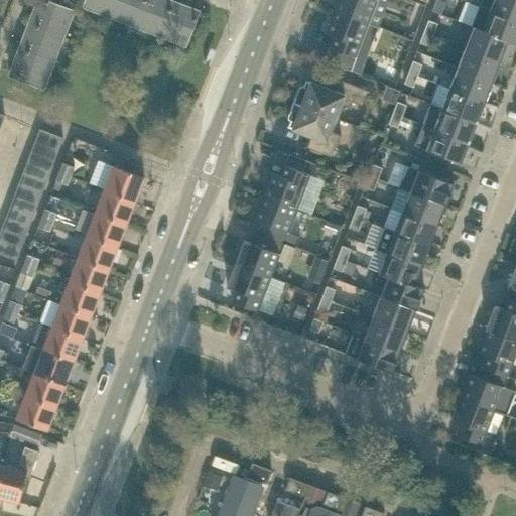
[(68,25),(74,10),(47,0),(39,0),(35,11),(34,11),(29,22),(63,36),(65,35),(61,34),(66,24),(68,25)]
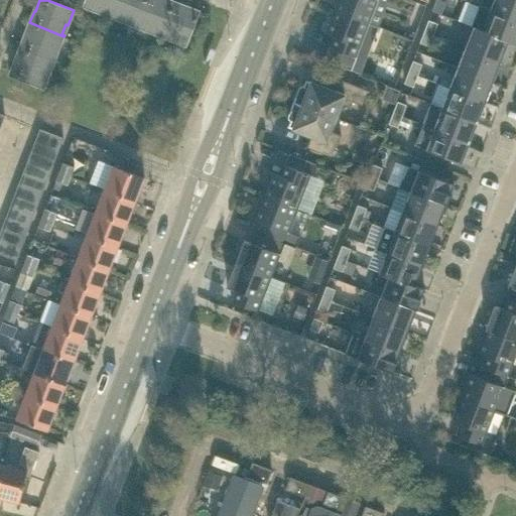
[(86,0),(85,6),(87,6),(87,4),(97,8),(96,10),(110,15),(116,0),(86,0)]
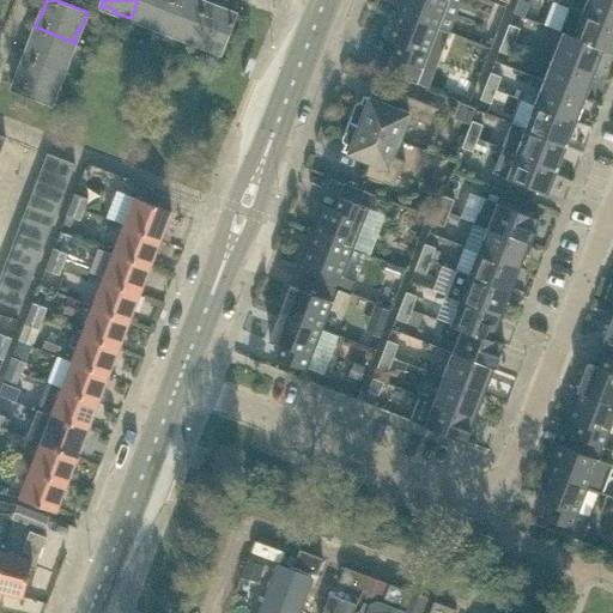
[(138,0),(131,18),(132,19),(133,17),(145,20),(144,24),(161,30),(173,0),(138,0)]
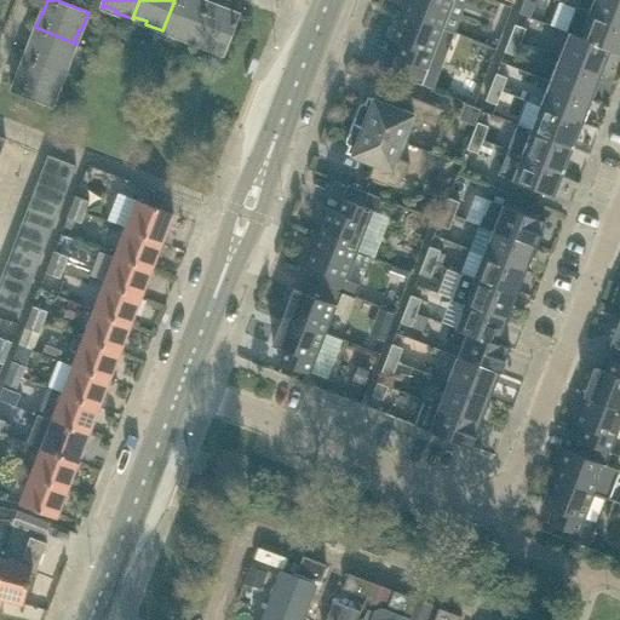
[(201,0),(174,0),(162,30),(165,32),(166,28),(177,33),(176,35),(194,42),(210,1),(207,0),(207,3),(201,0)]
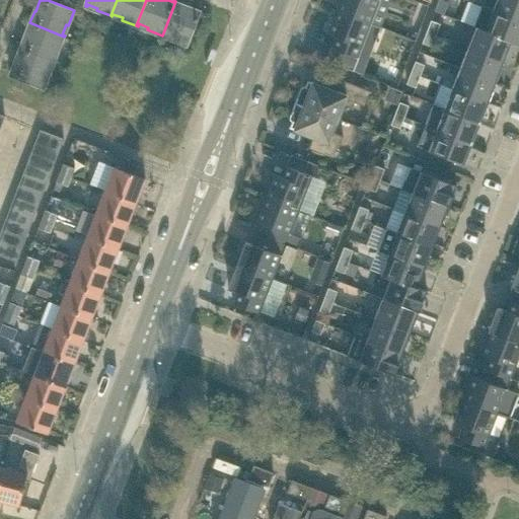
[(380,0),(338,0),(339,0),(336,9),(372,23),(380,0)]
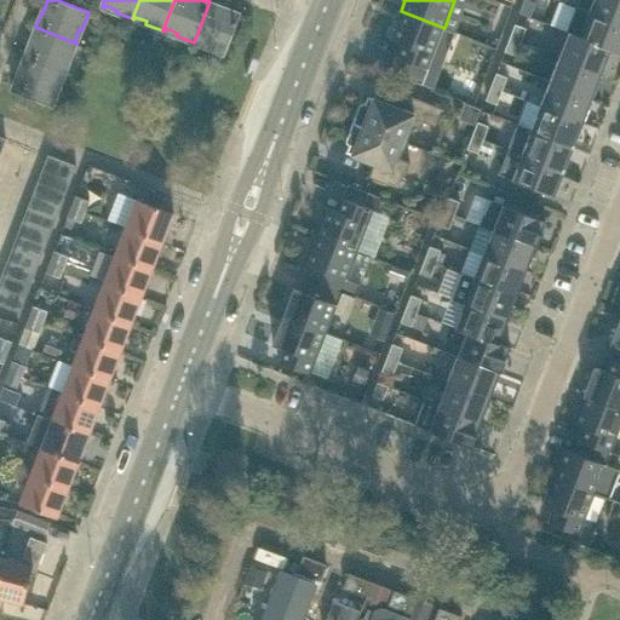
[(523,0),(520,12),(530,17),(535,6),(537,0),(523,0)]
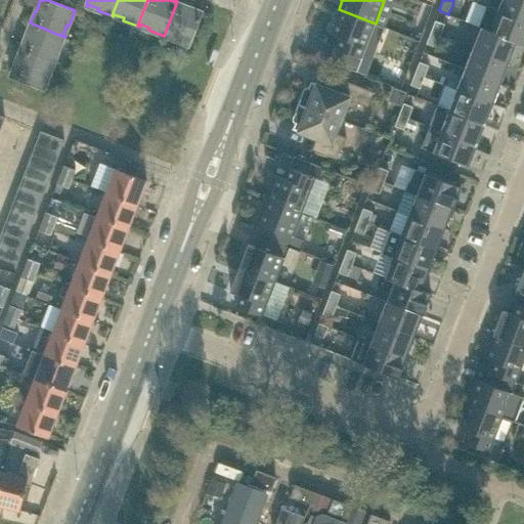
[(523,0),(501,0),(498,8),(523,18),(523,0)]
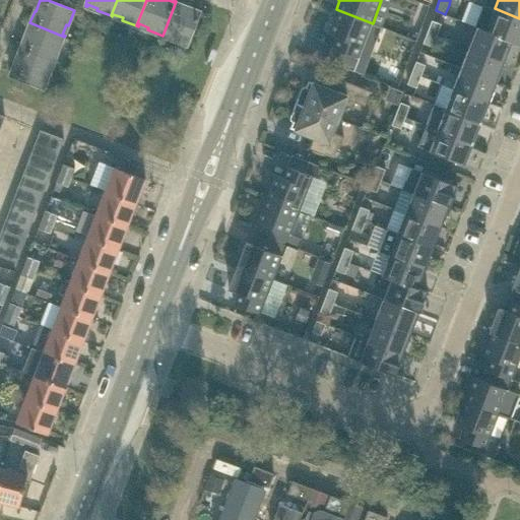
[(186,6),(187,5),(176,1),(163,36),(164,34),(174,38),(173,40),(188,45),(201,10),(199,10),(199,11),(186,6)]
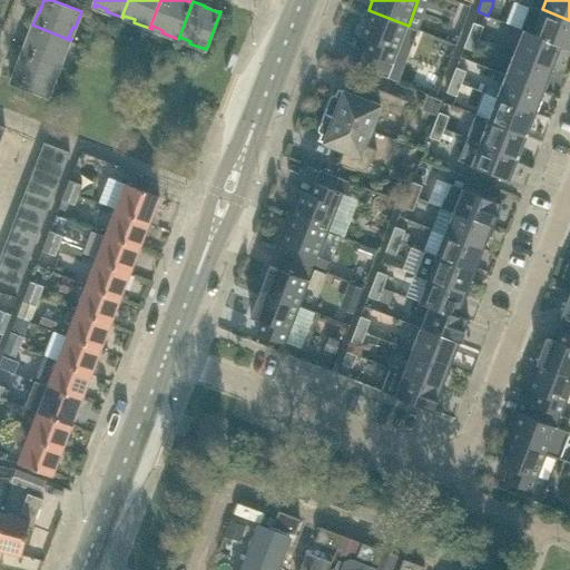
[(569,47),(569,20),(542,9),(530,5),(521,28),(569,47)]
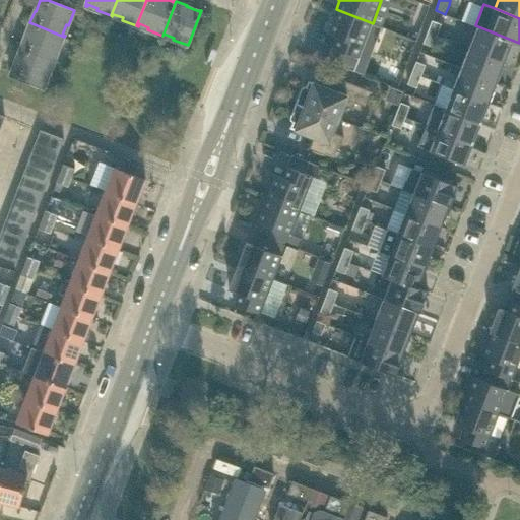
[(332,47),(360,57),(373,23),(336,9),(327,33),(336,36),(332,47)]
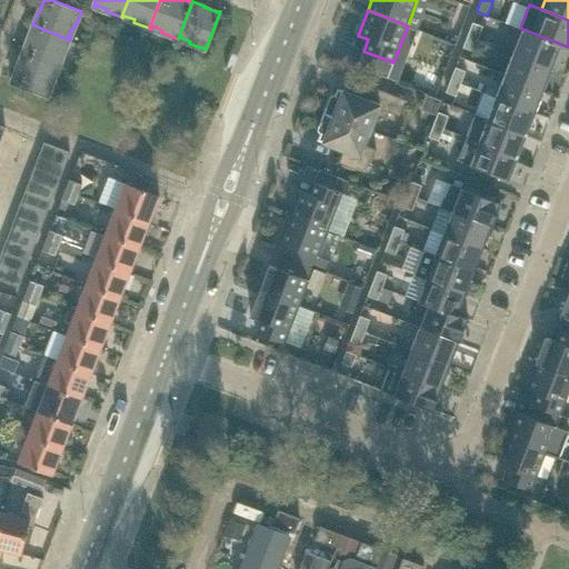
[(478,38),(483,25),(473,21),(468,33),(478,38)]
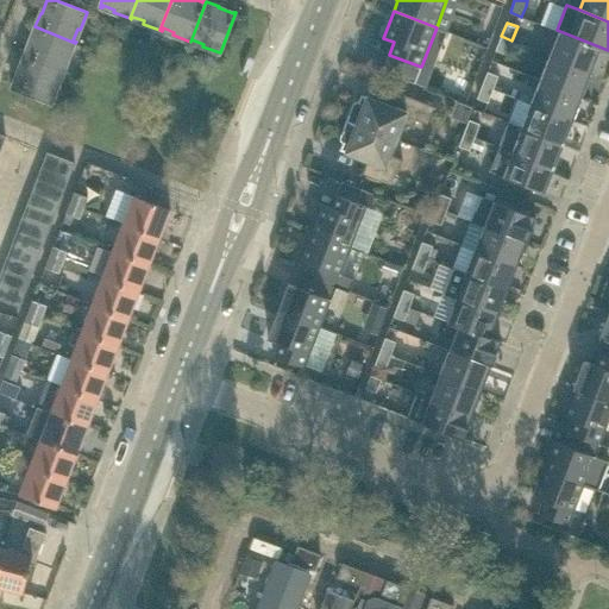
[(69,60),(75,43),(35,26),(35,27),(37,27),(31,43),(29,43),(24,57),(64,73),(64,71),(61,70),(66,58),(69,60)]
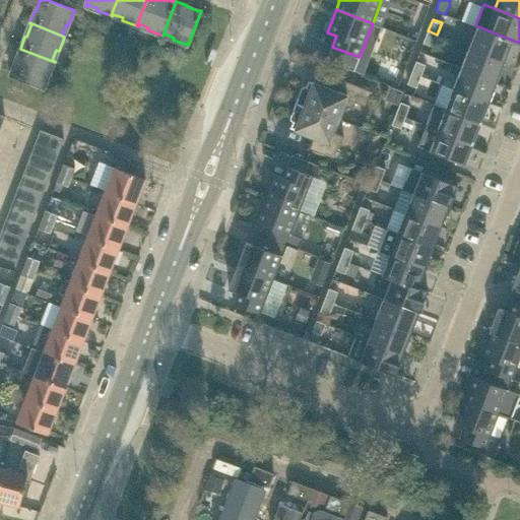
[(519,43),(475,25),(475,26),(477,26),(469,47),(506,61),(513,41),(519,43)]
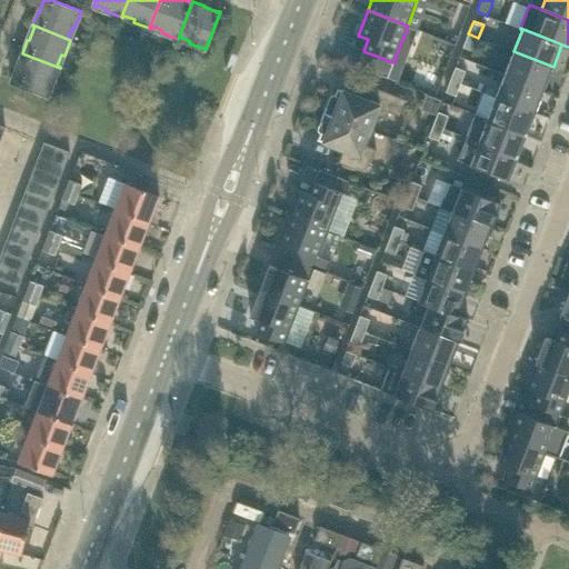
[(473,50),(478,38),(468,33),(463,47),(473,50)]
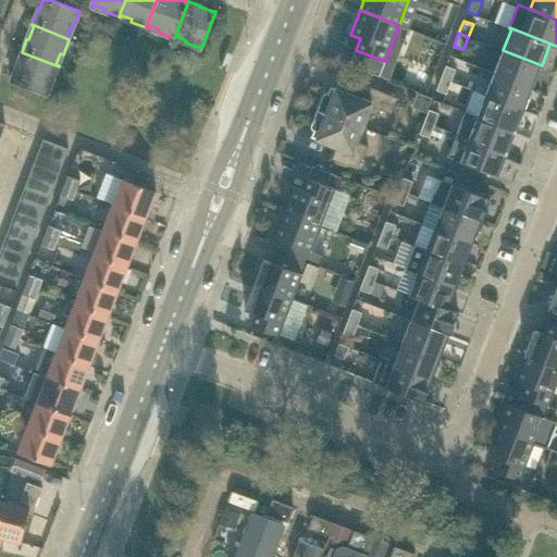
[(380,75),(385,61),(356,50),(350,64),(380,75)]
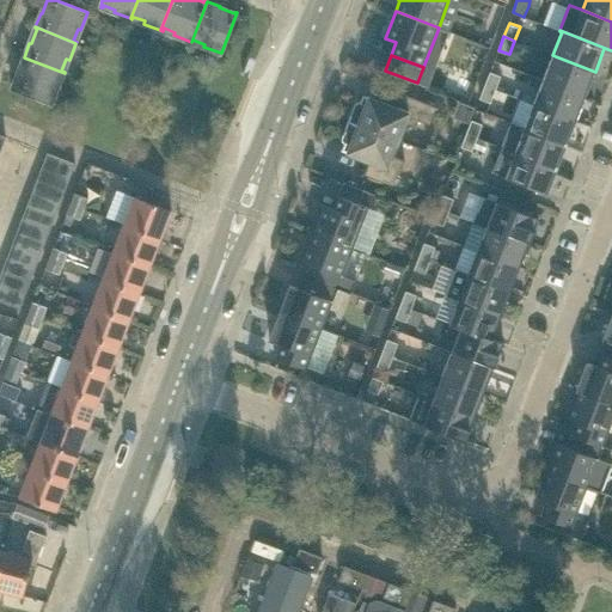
[(586,96),(595,72),(552,55),(544,79),(586,96)]
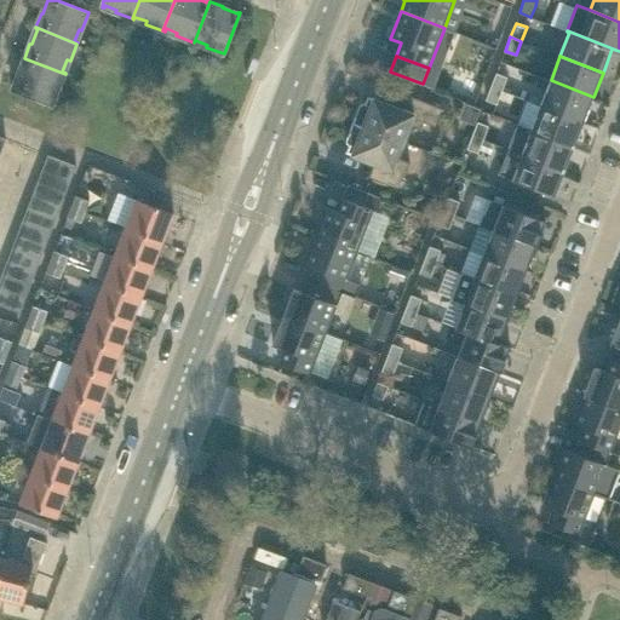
[(58,92),(65,74),(24,58),(23,58),(26,59),(19,74),(18,74),(12,89),(53,104),(55,103),(51,102),(55,91),(58,92)]
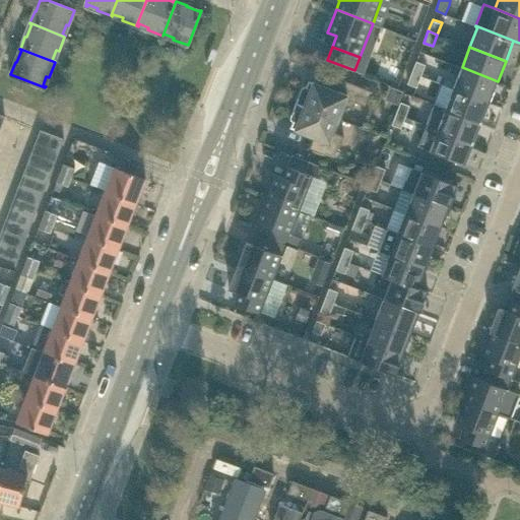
[(421,75),(426,64),(416,60),(412,72),(421,75)]
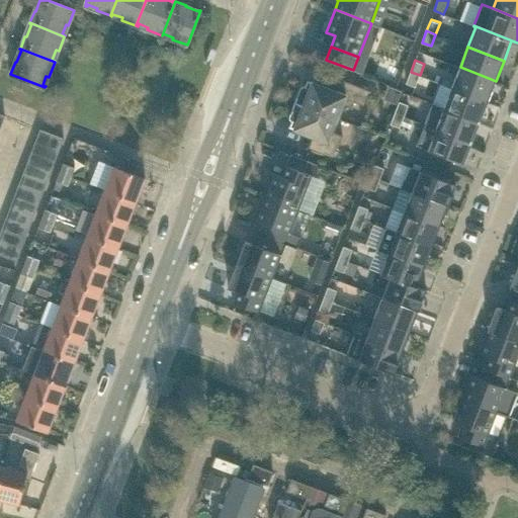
[(488,101),(496,81),(460,67),(452,87),(488,101)]
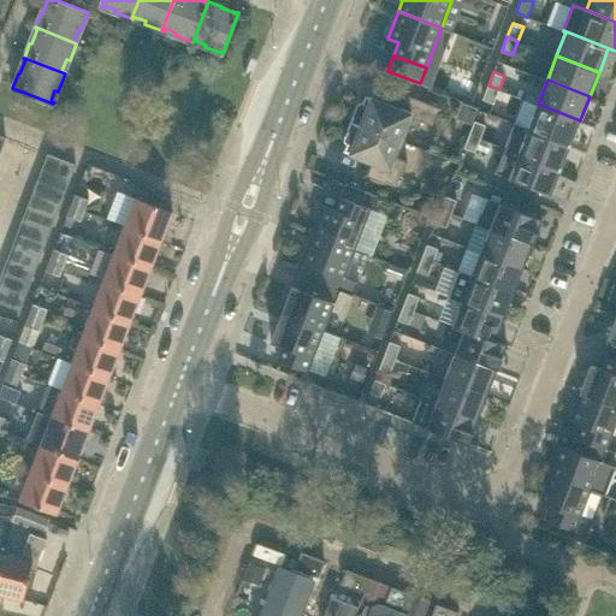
[(495,102),(499,89),(489,86),(483,99),(495,102)]
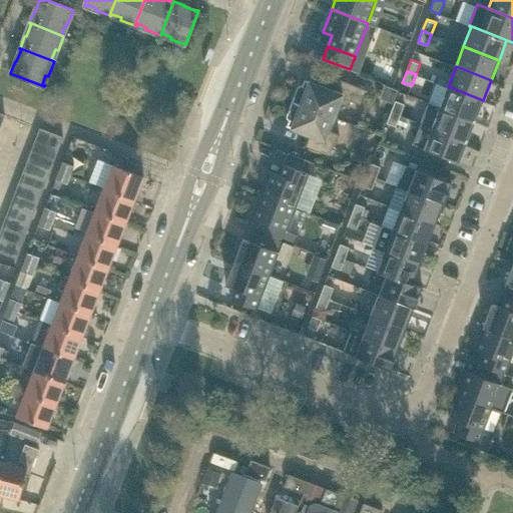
[(361,103),(367,89),(333,76),(329,87),(306,79),(303,84),(301,85),(299,87),(295,95),(293,100),(335,116),(340,103),(349,106),(352,100),(361,103)]
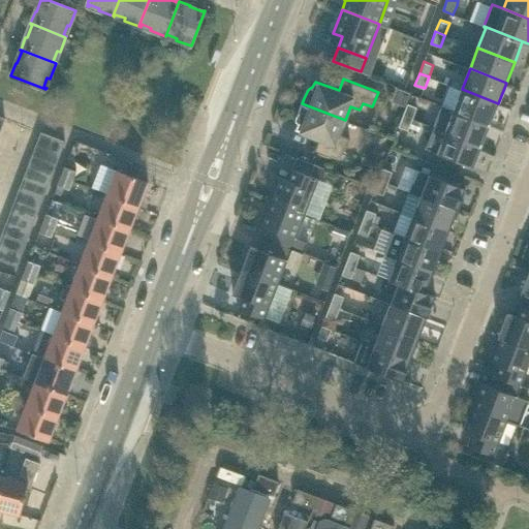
[(442,105),(490,124),(498,103),(462,89),(454,110),(442,104),(442,105)]
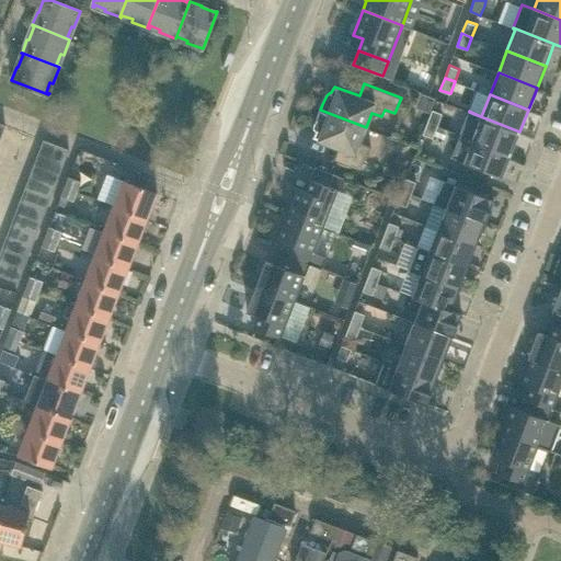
[(361,142),(366,127),(320,110),(318,115),(315,125),(315,128),(317,130),(315,137),(340,147),(335,159),(362,169),(370,146),(361,142)]
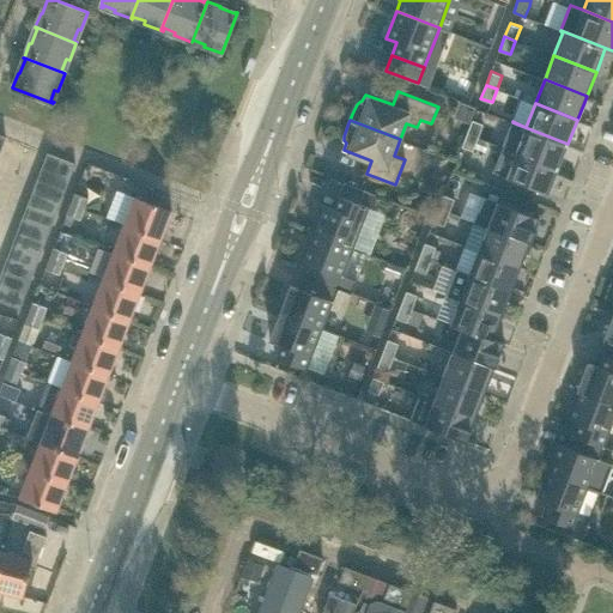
[(484,123),(473,120),(467,133),(479,137),(484,123)]
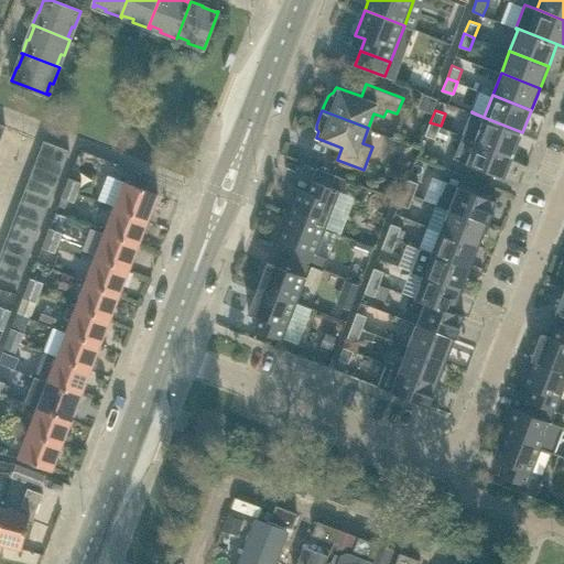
[(514,154),(522,132),(472,112),(463,134),(514,154)]
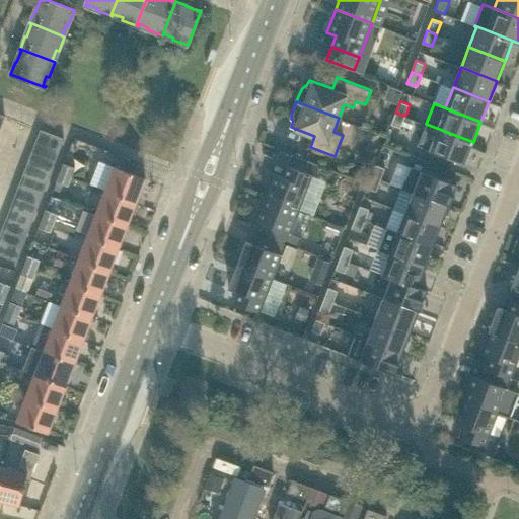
[(405,116),(395,113),(391,124),(400,128),(405,116)]
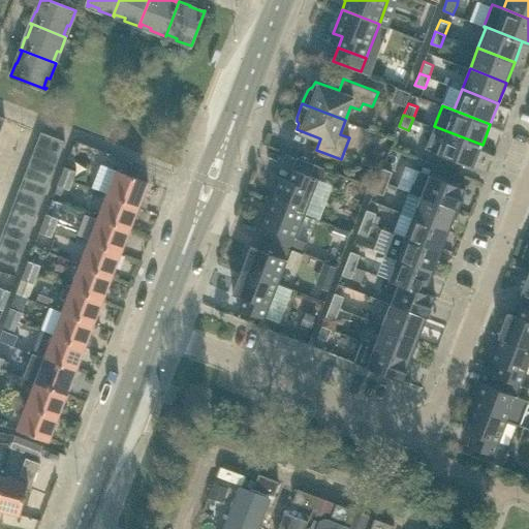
[(474,166),(483,145),(434,126),(426,148),(474,166)]
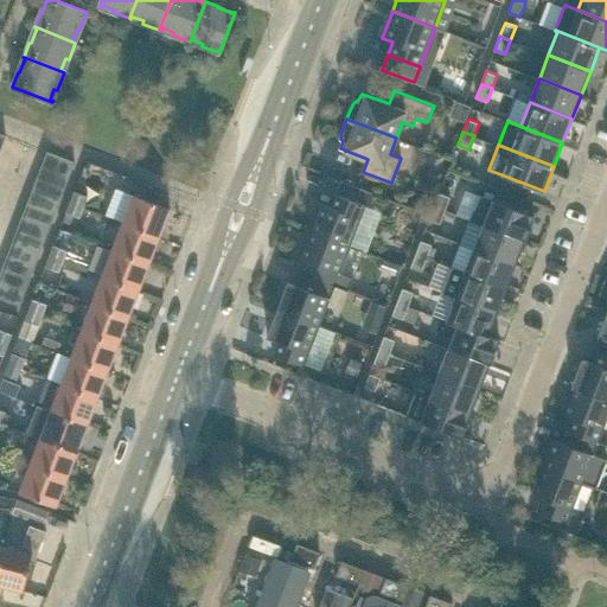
[(70,174),(75,161),(48,151),(43,164),(70,174)]
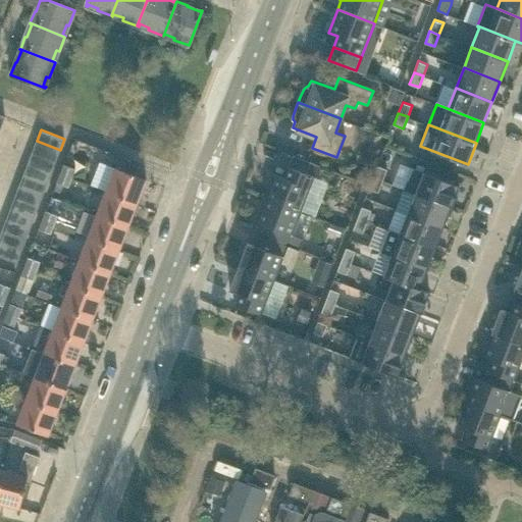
[(56,161),(60,150),(37,141),(33,152),(56,161)]
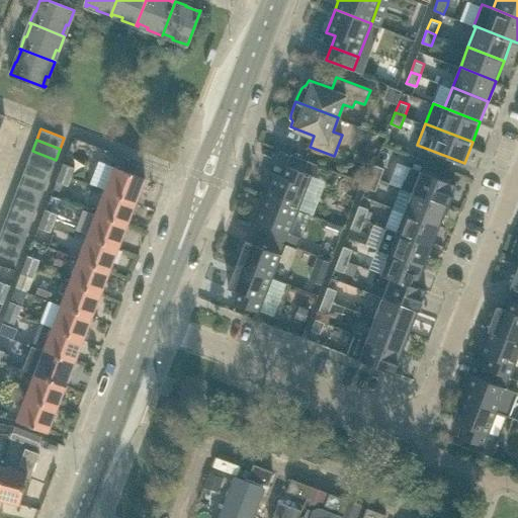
[(52,171),(56,160),(32,151),(28,162),(52,171)]
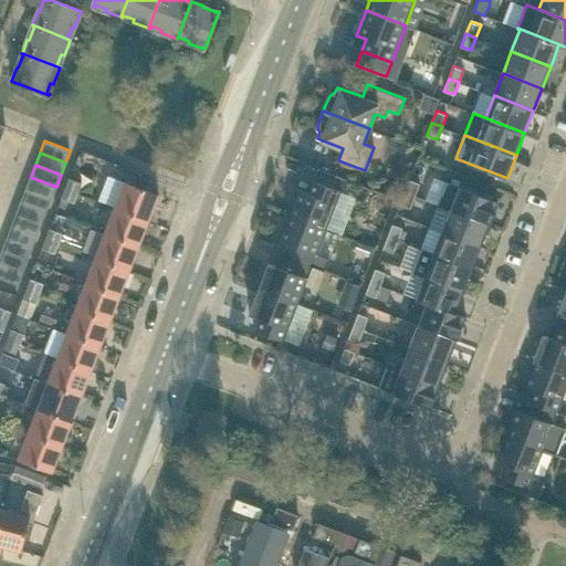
[(51,199),(56,187),(31,177),(25,189),(51,199)]
